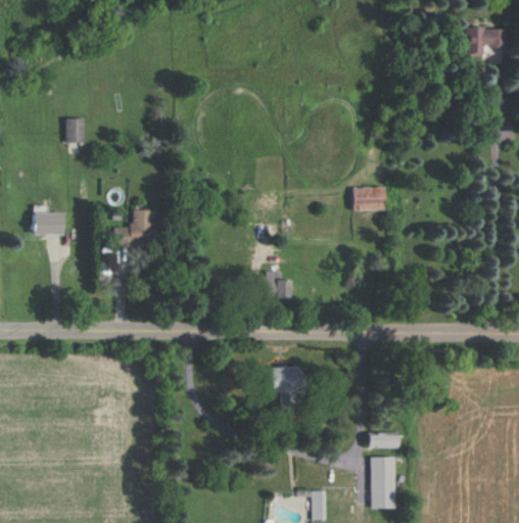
[(506,47),(506,28),(466,27),(465,52),(488,53),(488,47),(506,47)]
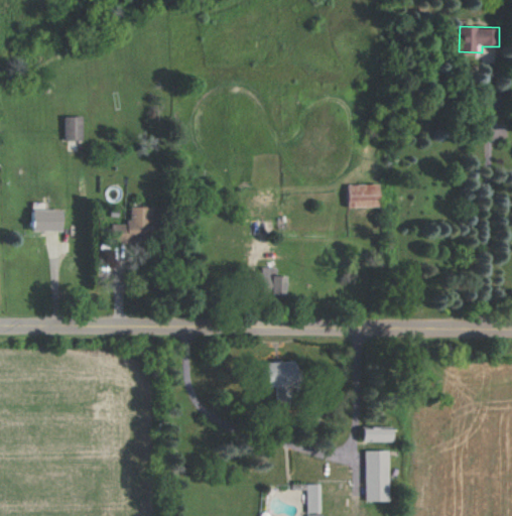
[(84,140),(84,116),(65,117),(66,140),(84,140)]
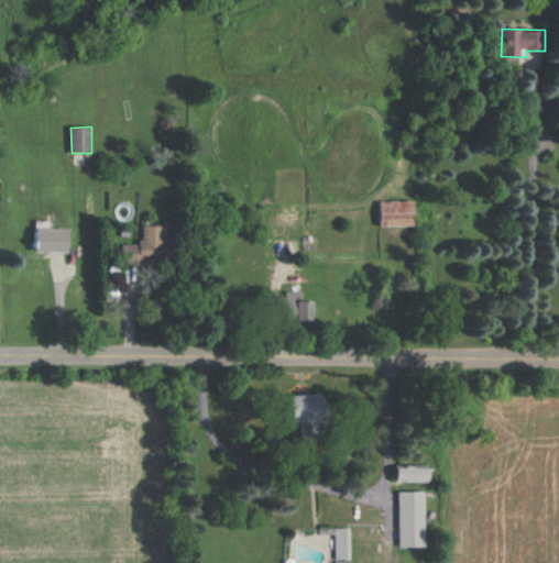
[(416,201),(382,201),(382,227),(417,225),(416,201)]
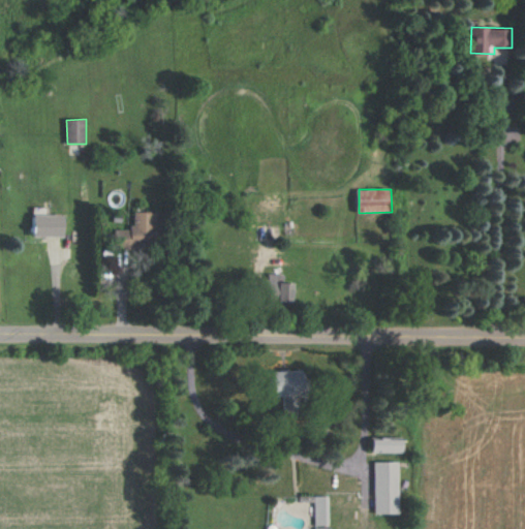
[(117,230),(117,246),(163,244),(162,212),(134,212),(134,229),(117,230)]
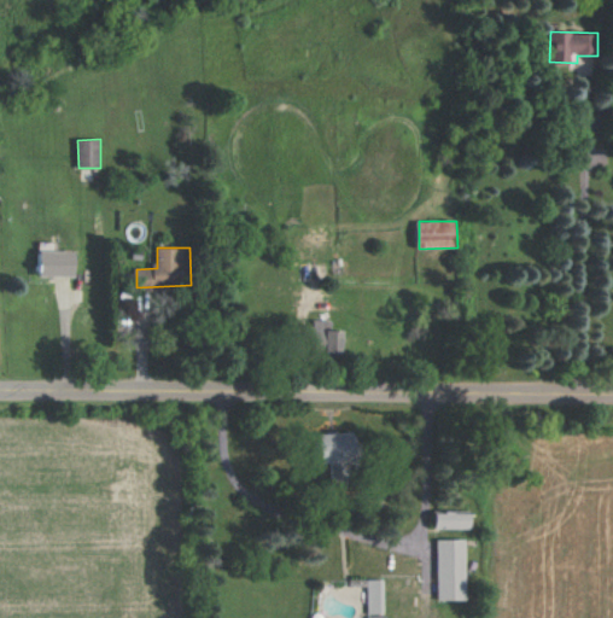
[(75,251),(40,251),(39,277),(75,278),(75,251)]
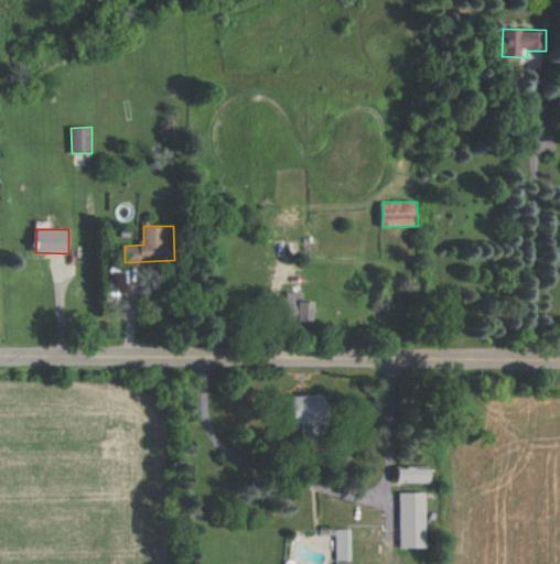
[(303,292),(287,292),(286,322),(312,323),(313,302),(302,301),(303,292)]
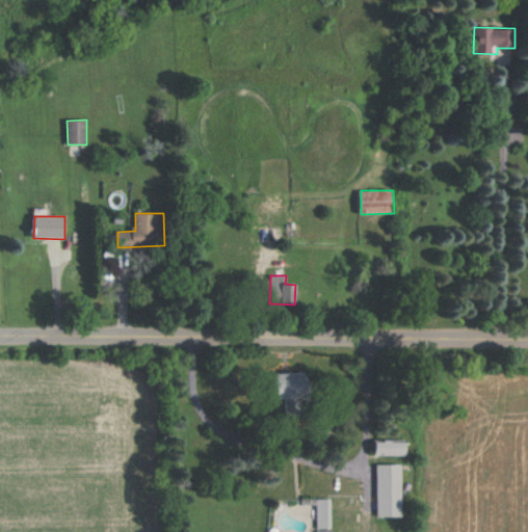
[(271,373),(271,398),(284,398),(285,418),(304,417),(302,373),(271,373)]
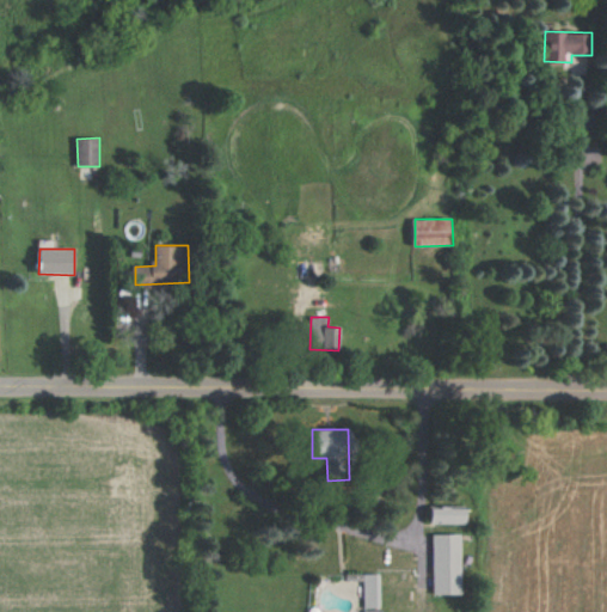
[(465,506),(430,506),(431,524),(466,524),(465,506)]
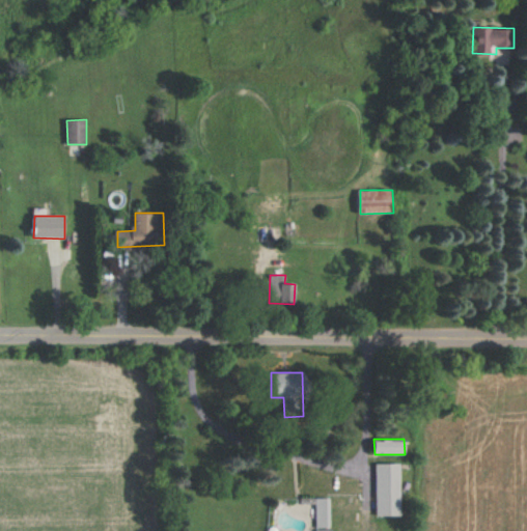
[(377,464),(378,515),(401,515),(400,464),(377,464)]
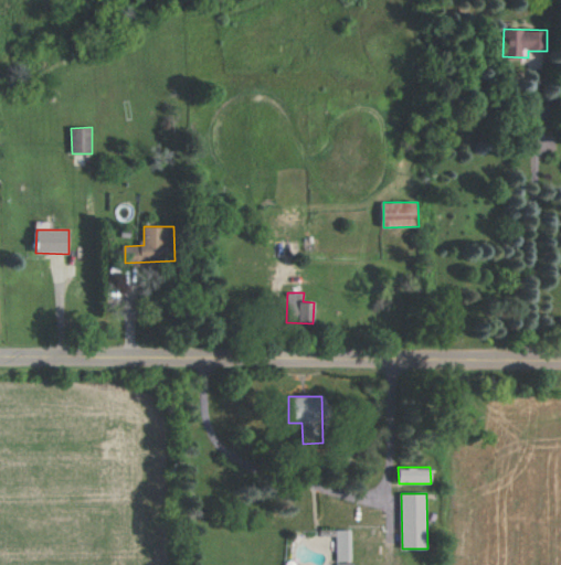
[(351,530),(337,530),(337,562),(351,562),(351,530)]
